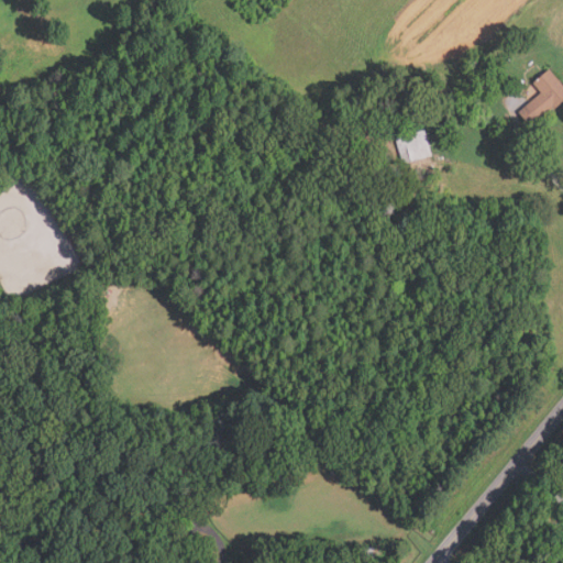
[(533,127),(520,112),(543,92),(536,83),(552,68),(562,81),(562,103),(556,109),(555,107),(533,127)]
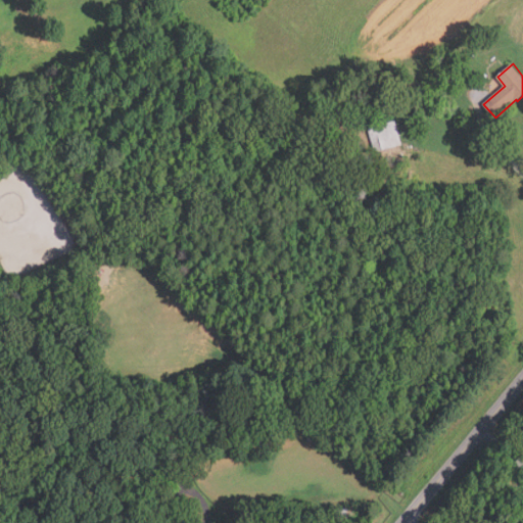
[(377,152),(369,129),(396,121),(403,144),(377,152)]
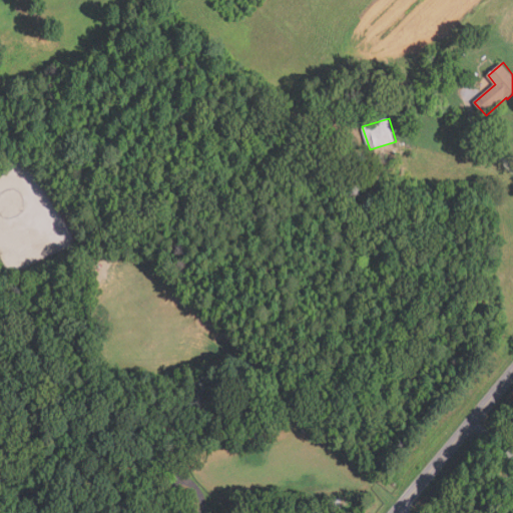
[(409,136),(408,127),(418,126),(419,135),(409,136)]
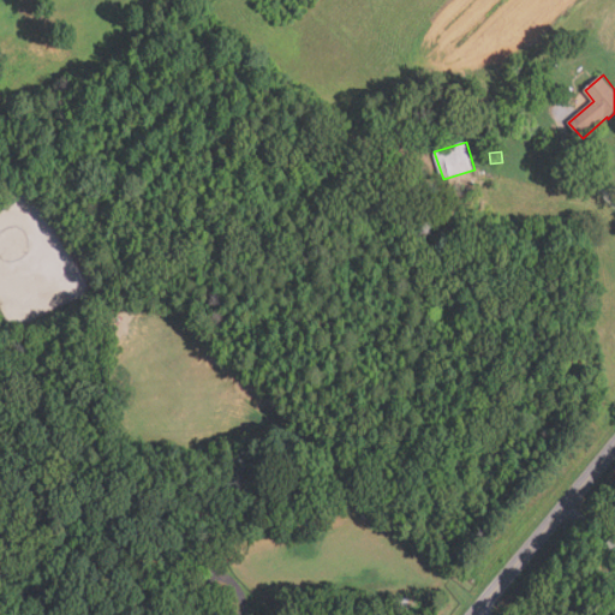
[(389,611),(389,599),(407,598),(408,610),(389,611)]
